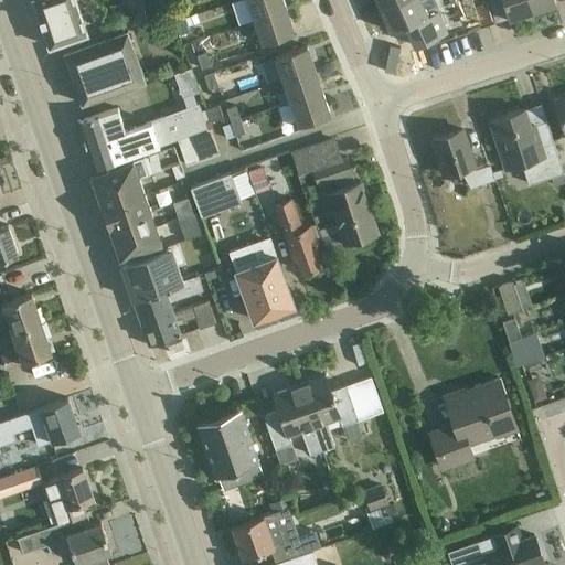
[(33,0),(50,46),(71,39),(87,33),(74,0),(33,0)]
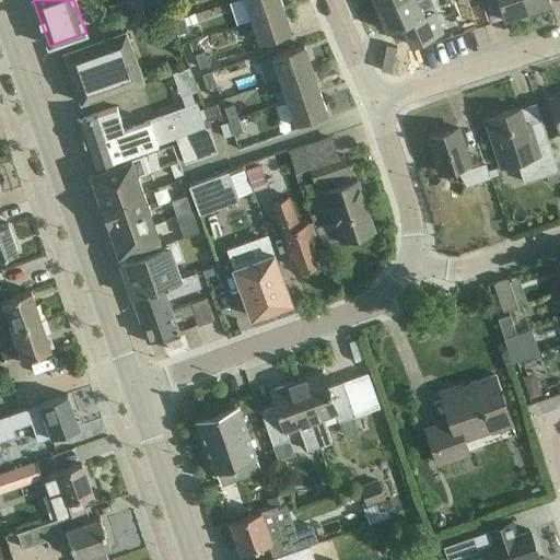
[(245,0),(253,20),(284,9),(281,0),(245,0)]
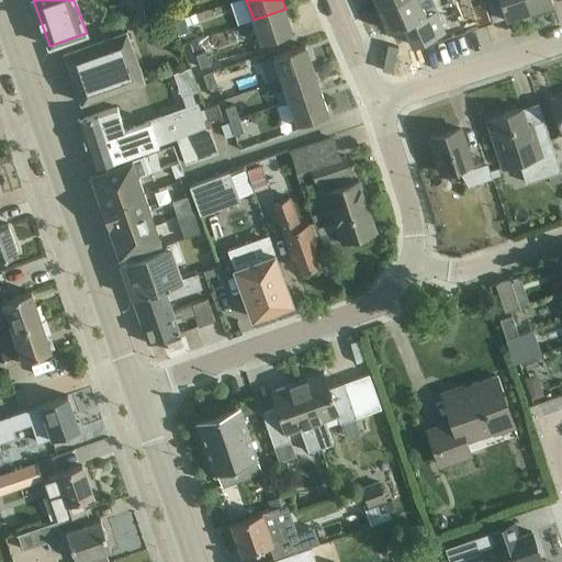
[(397,0),(379,9),(389,31),(404,24),(414,46),(445,32),(436,10),(430,0),(397,0)]
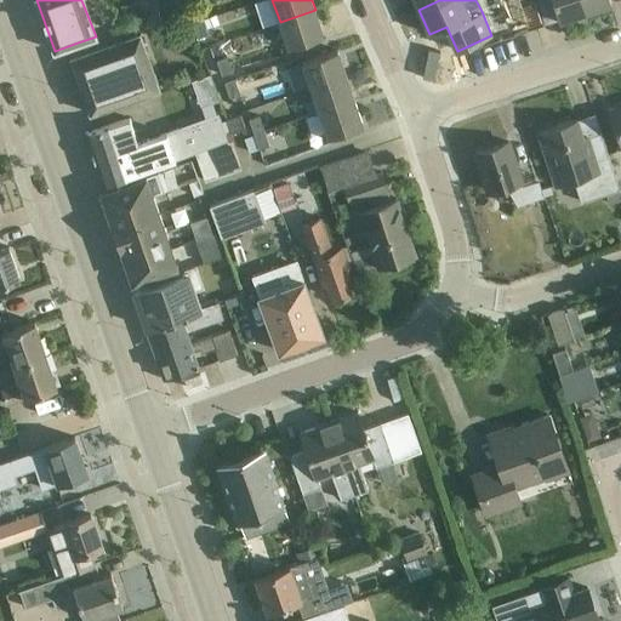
[(536,0),(537,0),(552,0),(559,20),(586,11),(581,0),(536,0)]
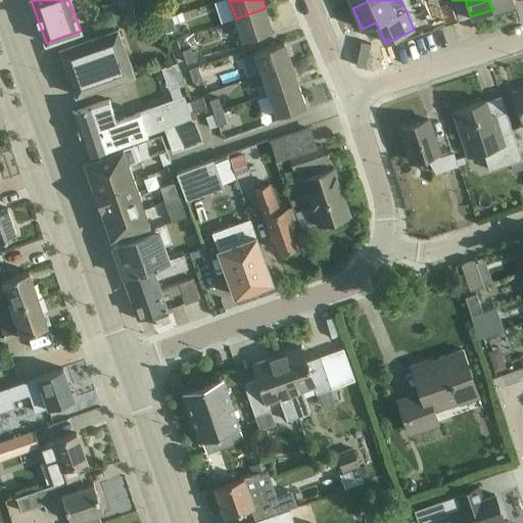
[(489,0),(493,9),(515,3),(514,0),(489,0)]
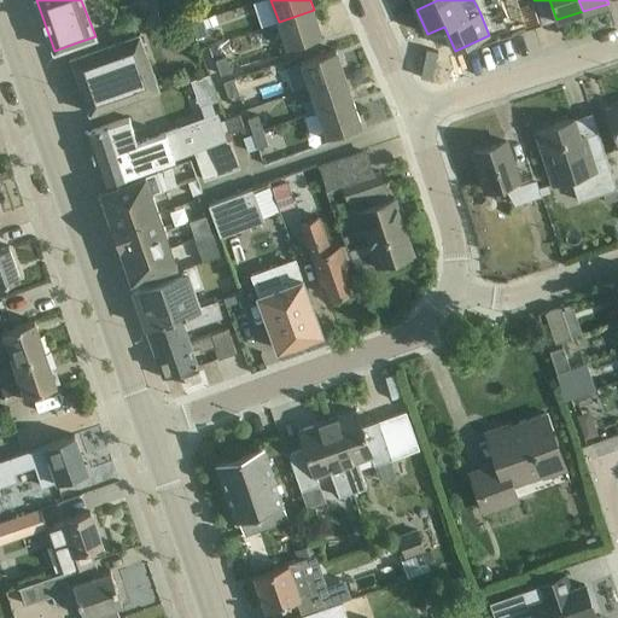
[(193,23),(203,19),(198,6),(188,9),(193,23)]
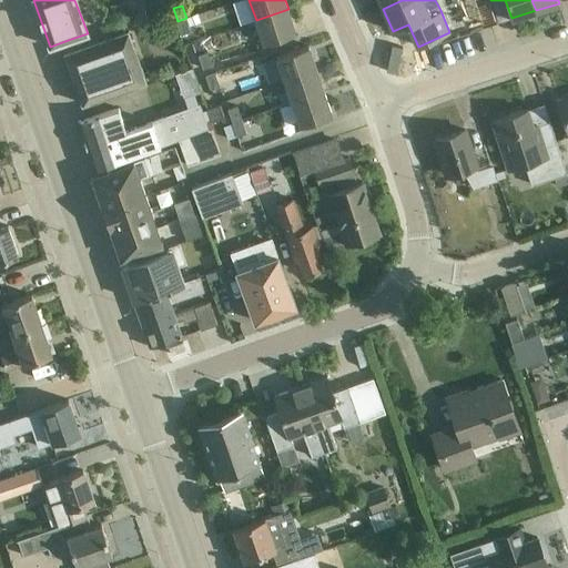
[(482,9),(478,16),(482,23),(494,19),(489,7),(482,9)]
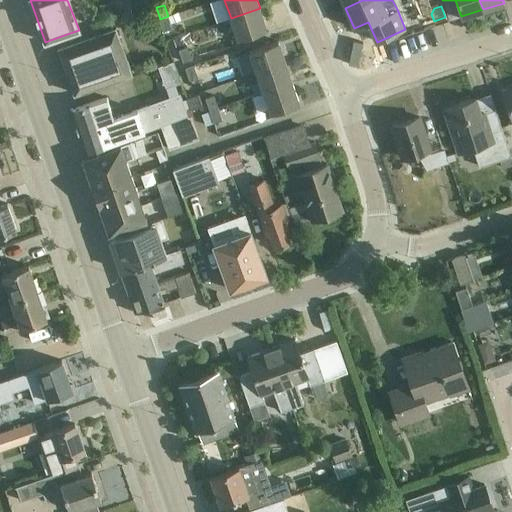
[(238,39),(248,36),(267,29),(260,8),(231,18),(238,39)]
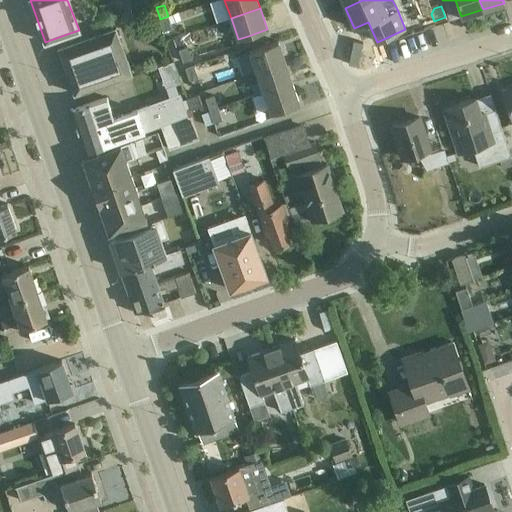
[(219,9),(208,14),(213,27),(225,22),(219,9)]
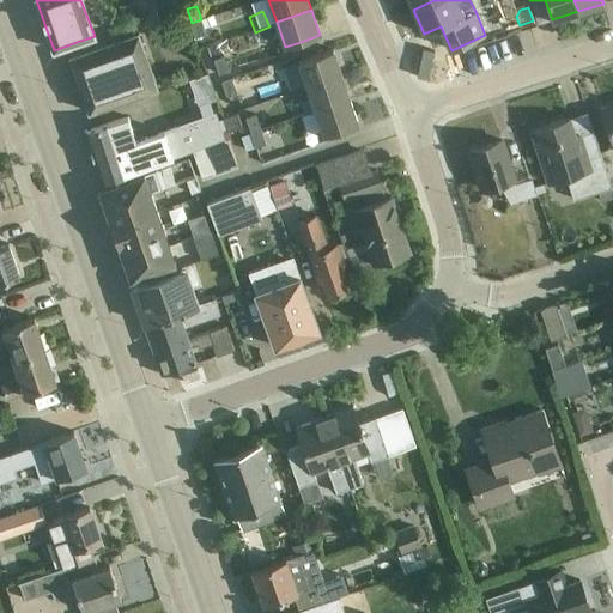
[(201,19),(192,23),(196,38),(206,35),(201,19)]
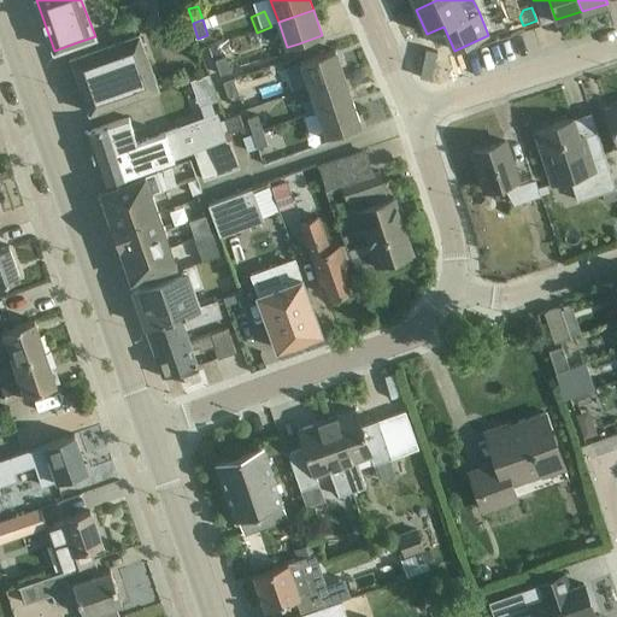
[(71,58),(89,113),(159,90),(140,35),(71,58)]
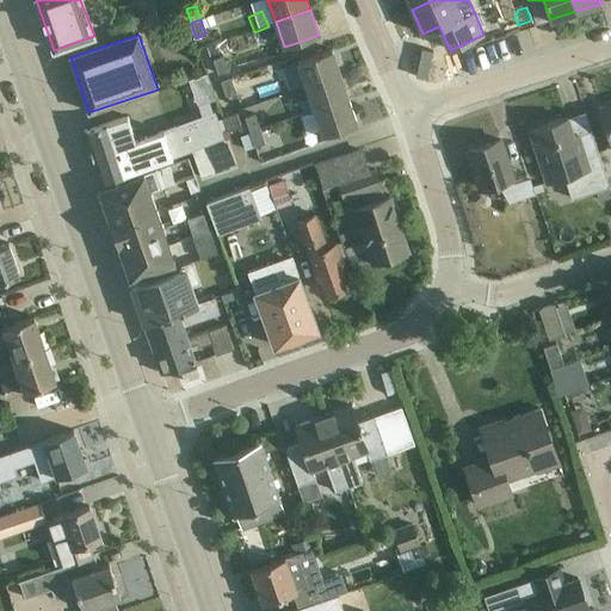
[(307,86),(341,74),(333,49),(298,61),(307,86)]
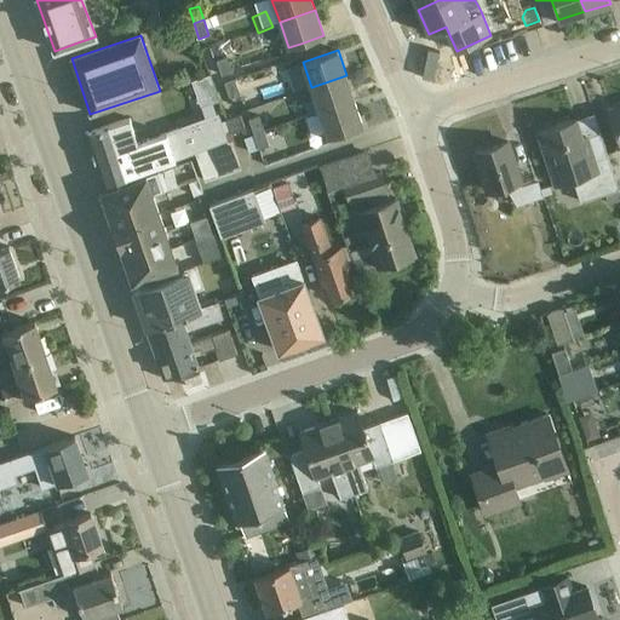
[(223,75),(233,72),(228,58),(218,62),(223,75)]
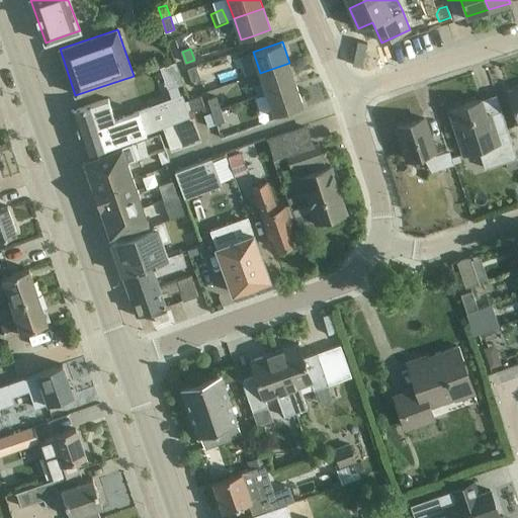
[(260,73),(267,93),(295,84),(289,63),(260,73)]
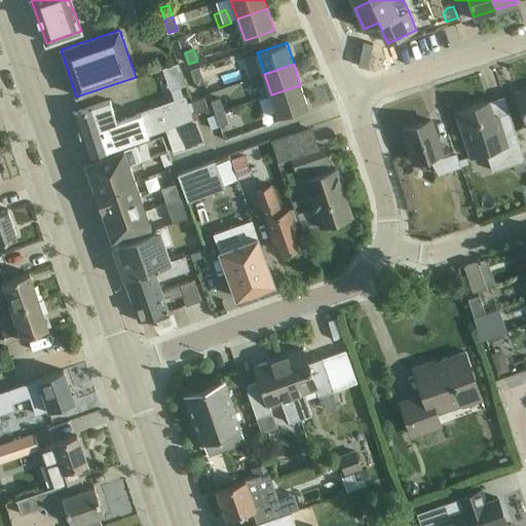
[(200,68),(191,70),(195,83),(204,80),(200,68)]
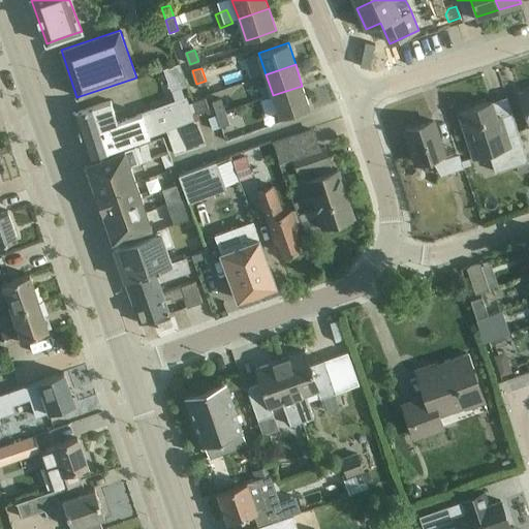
[(152,85),(160,105),(178,99),(170,79),(152,85)]
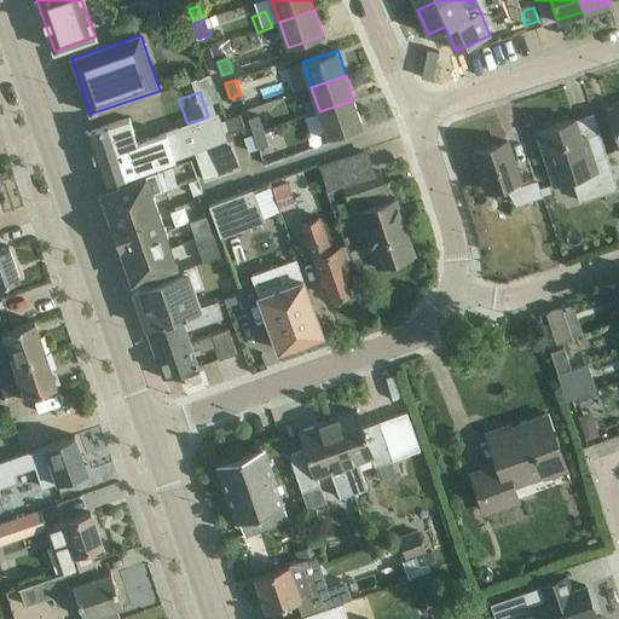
[(362,126),(353,100),(319,111),(328,138),(362,126)]
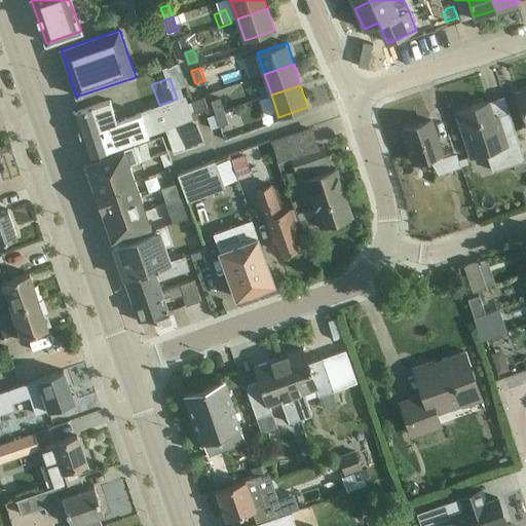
[(525,88),(517,92),(525,119),(525,88)]
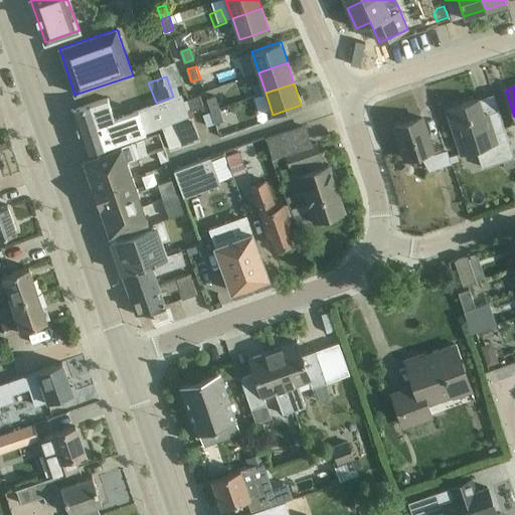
[(189,116),(184,102),(182,96),(115,119),(108,99),(70,111),(84,154),(146,133),(162,127),(189,116)]
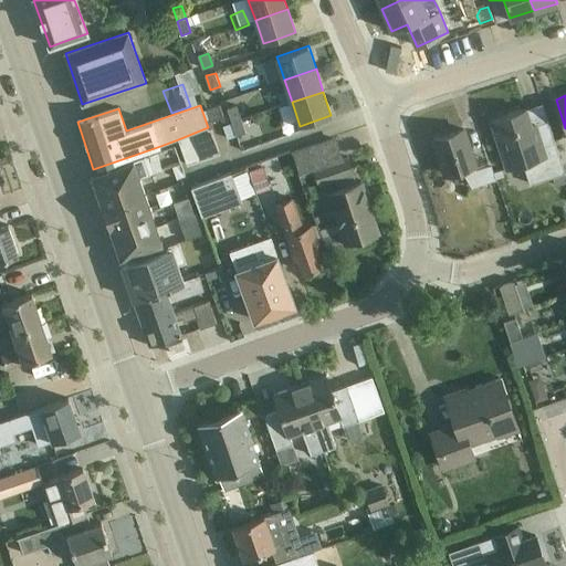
[(226,117),(221,105),(206,111),(209,123),(226,117)]
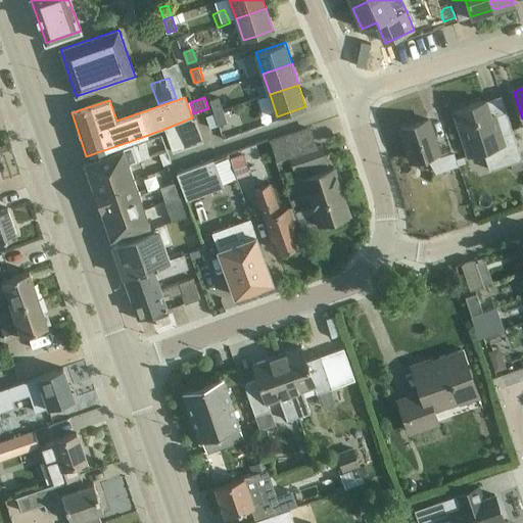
[(215,112),(223,109),(220,98),(211,100),(215,112)]
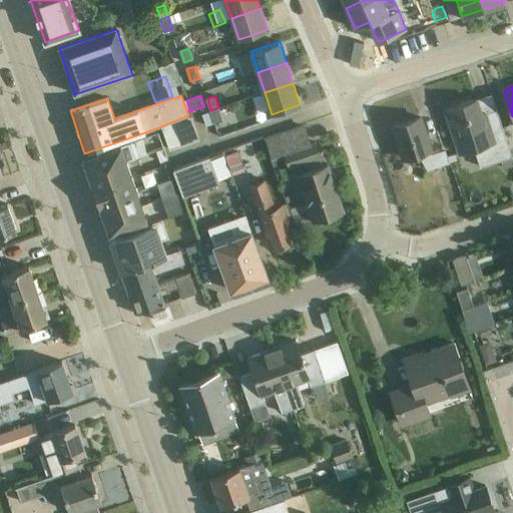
[(512,166),(512,158),(512,156),(497,109),(482,114),(477,98),(446,109),(460,152),(475,147),(481,166),(501,159),(504,169),(512,166)]
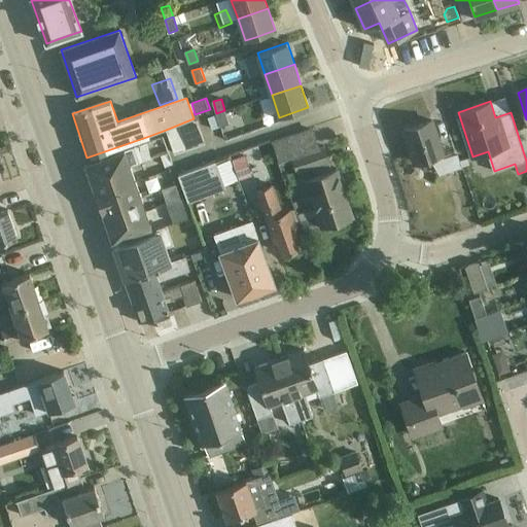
[(224,110),(216,113),(220,126),(229,124),(224,110)]
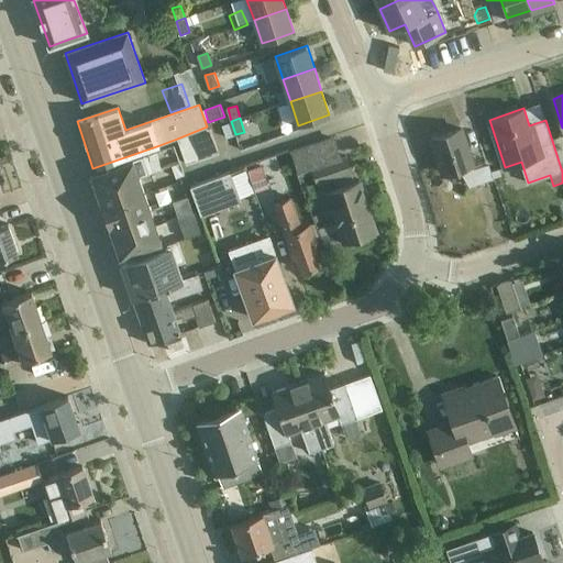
[(219,153),(210,128),(199,131),(208,157),(219,153)]
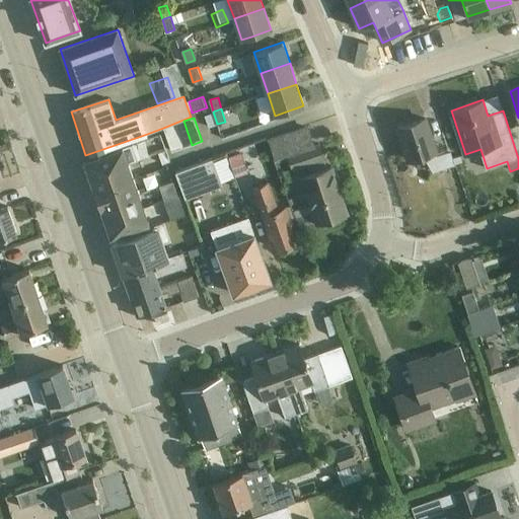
[(433,171),(455,164),(463,161),(461,155),(453,157),(451,150),(437,155),(425,119),(398,128),(409,160),(424,155),(433,171)]
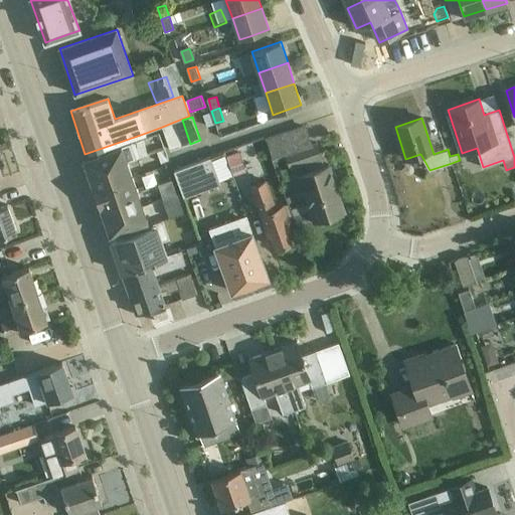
[(190,144),(182,120),(172,124),(180,147),(190,144)]
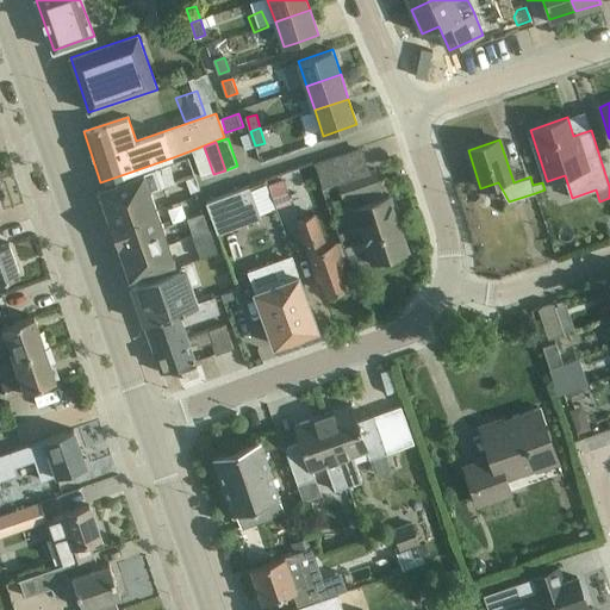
[(213,174),(204,147),(192,150),(201,179),(213,174)]
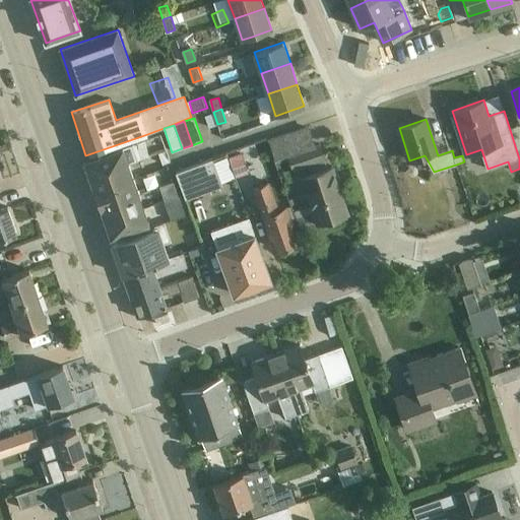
[(132,144),(84,161),(89,176),(128,164),(128,165),(137,160),(132,144)]
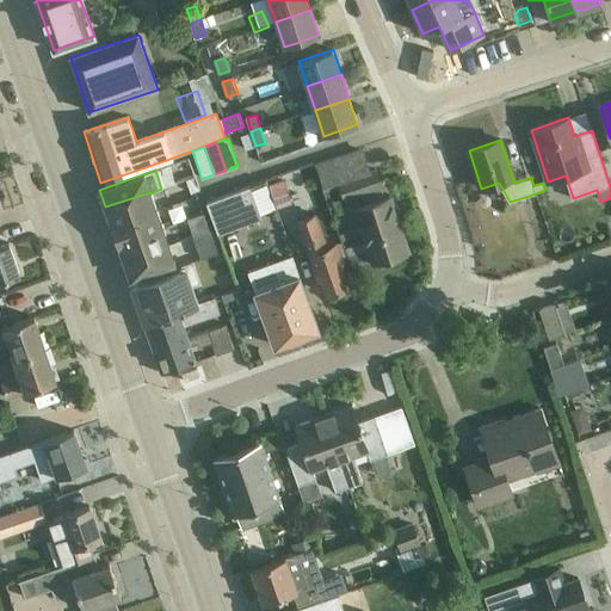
[(376,170),(339,181),(345,198),(360,193),(364,203),(349,208),(356,229),(351,230),(351,232),(363,228),(366,240),(345,248),(352,269),(374,261),(408,250),(390,196),(384,197),(381,186),(382,185),(382,184),(380,185),(375,172),(377,171),(376,170)]
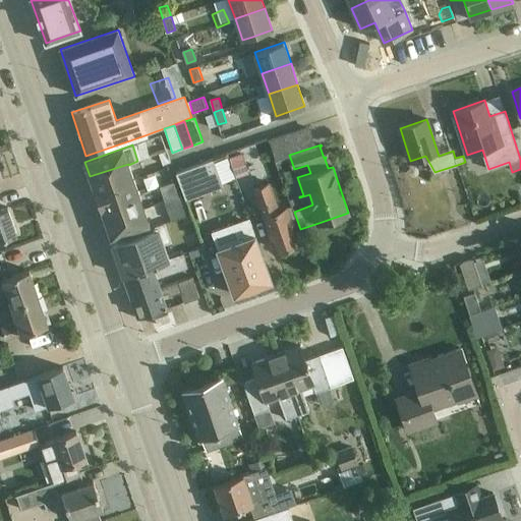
[(187,198),(225,185),(215,159),(178,172),(187,198)]
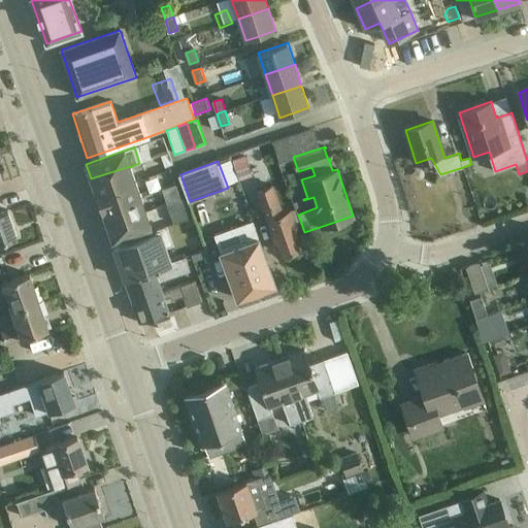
[(135,182),(130,167),(130,166),(91,179),(96,195),(135,182)]
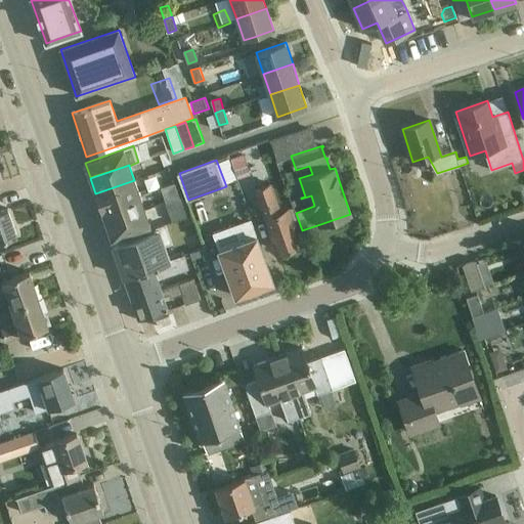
[(234,190),(248,186),(243,170),(230,174),(234,190)]
